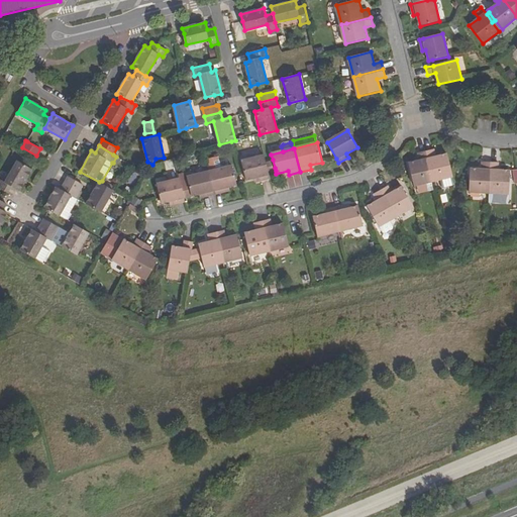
[(426,151),(433,181),(441,180),(452,177),(450,166),(447,153),(436,157),(433,149),(426,151)]
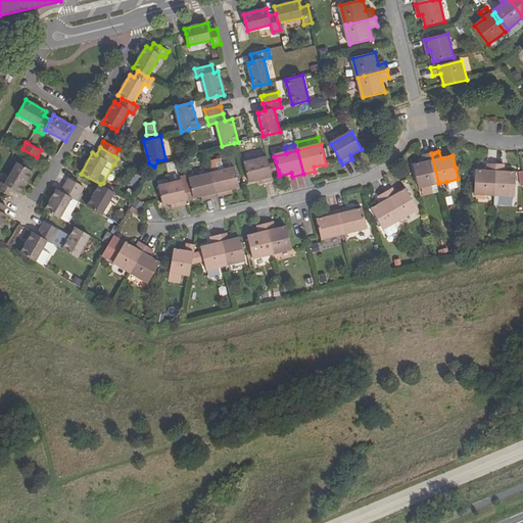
[(417,177),(420,188),(438,183),(431,153),(424,154),(425,162),(414,164),(417,177)]
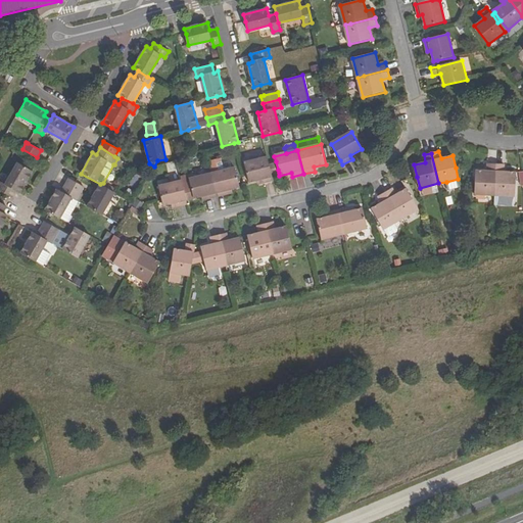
[(244,162),(248,183),(260,180),(262,184),(273,181),(271,175),(271,172),(269,163),(267,157),(244,162)]
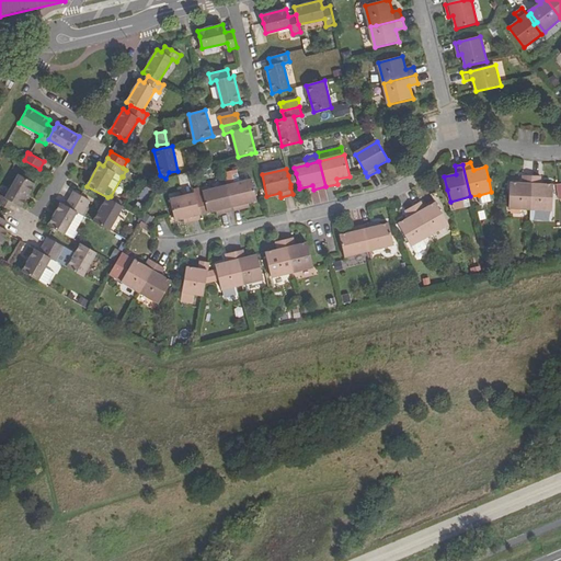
[(225,174),(228,186),(233,212),(244,208),(243,205),(256,202),(256,198),(251,180),(239,183),(237,171),(225,174)]
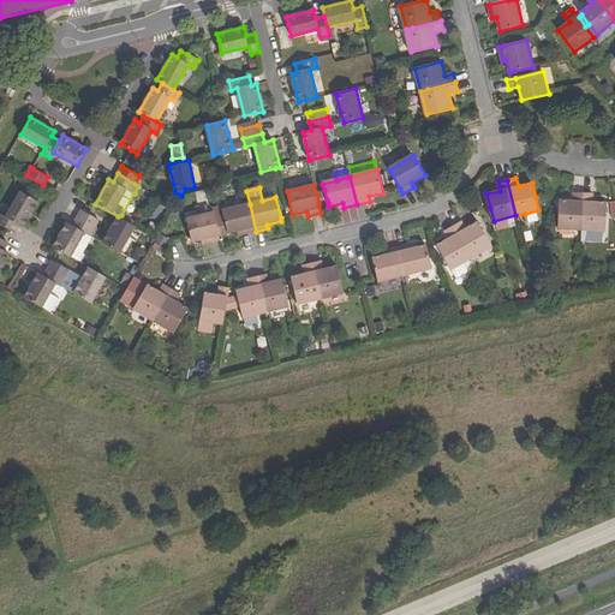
[(327,199),(324,190),(316,192),(318,202),(327,199)]
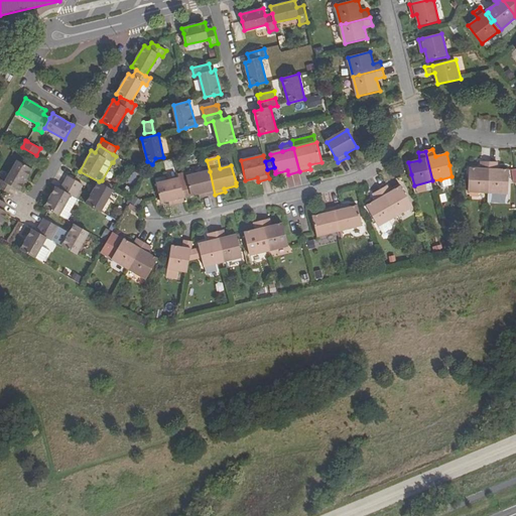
[(0,187),(11,195),(15,187),(19,190),(31,169),(17,160),(5,182),(0,178),(0,187)]
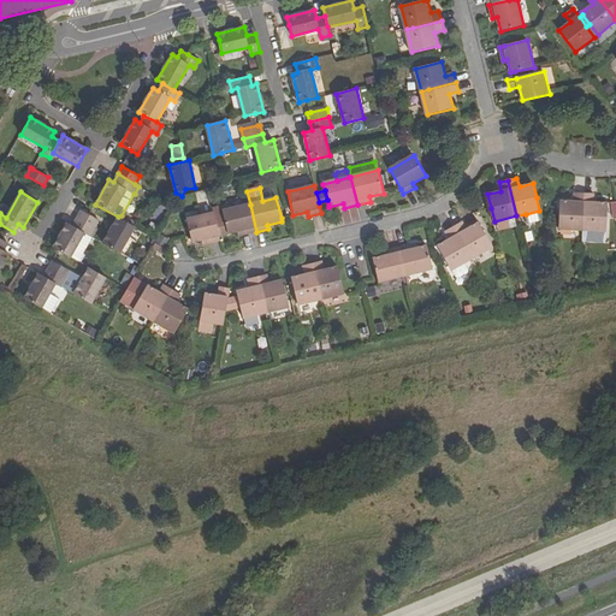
[(561,200),(560,229),(582,230),(584,193),(575,193),(574,201),(561,200)]
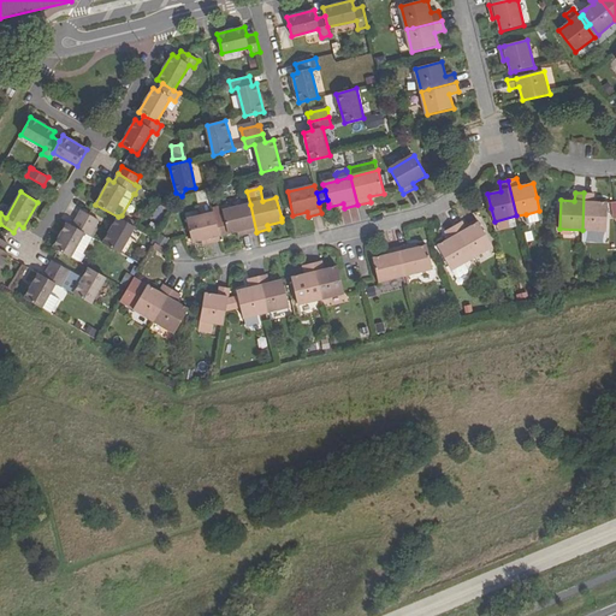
[(584,193),(582,230),(608,231),(608,203),(594,202),(594,193),(584,193)]
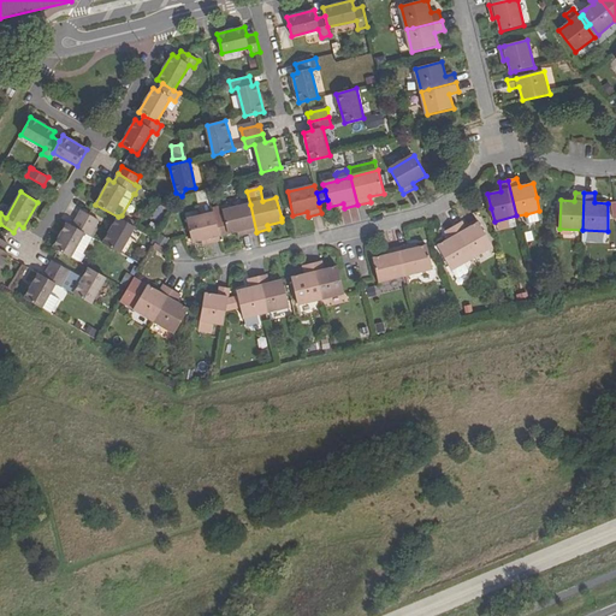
[(219,234),(227,231),(229,235),(242,231),(243,236),(256,232),(250,205),(223,211),(214,212),(219,234)]
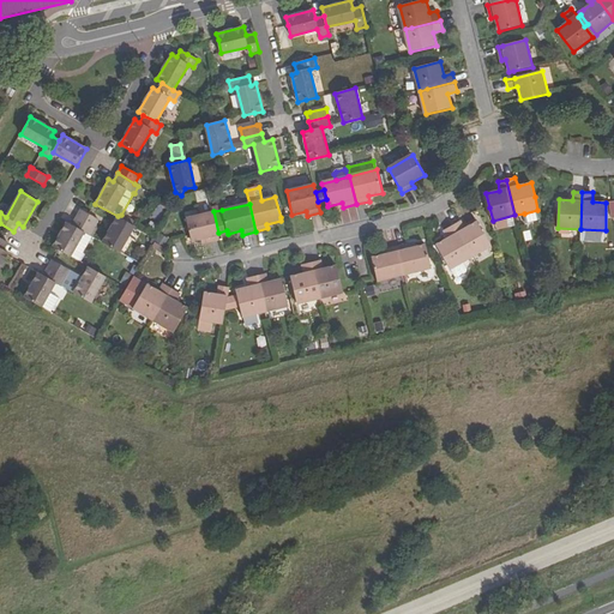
[(76,217),(94,227),(98,218),(89,214),(80,209),(76,217)]
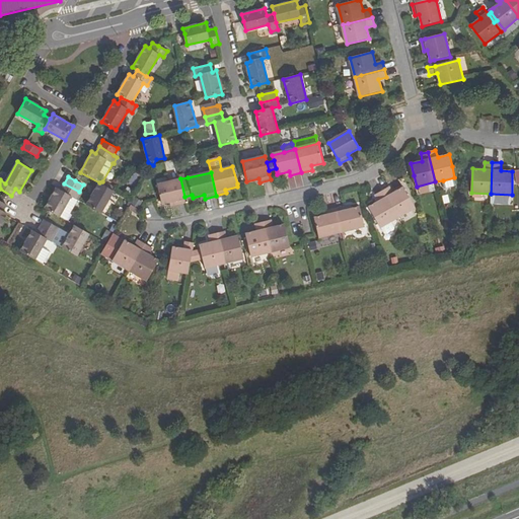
[(456,186),(454,177),(443,180),(445,189),(456,186)]
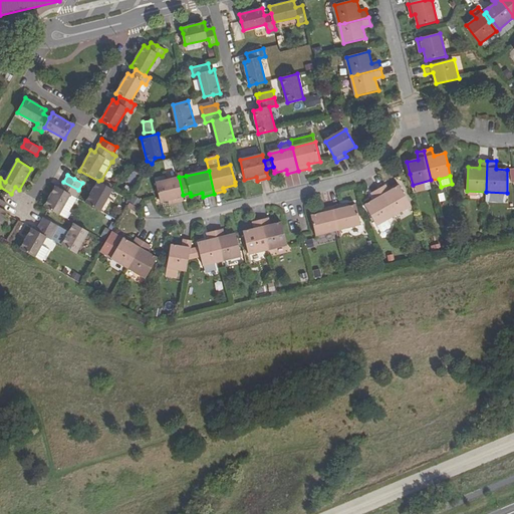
[(160,198),(161,203),(172,200),(174,204),(184,201),(183,195),(179,177),(157,183),(160,198)]
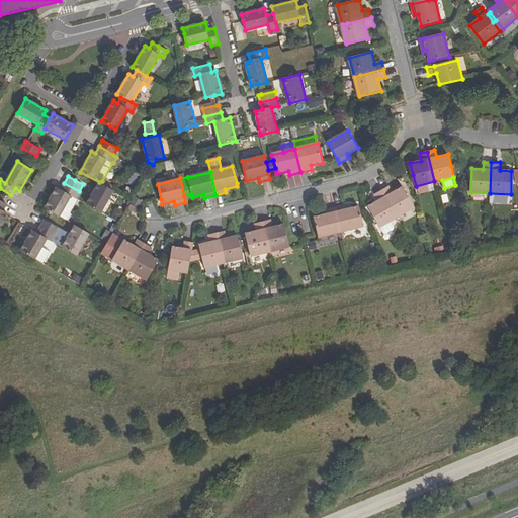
[(86,204),(101,212),(113,190),(99,182),(86,204)]
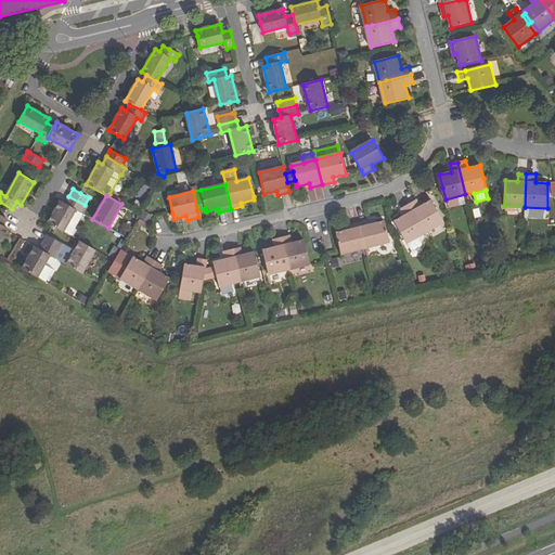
[(84,215),(80,213),(85,205),(68,196),(65,204),(61,201),(48,222),(52,226),(64,232),(72,236),(84,215)]
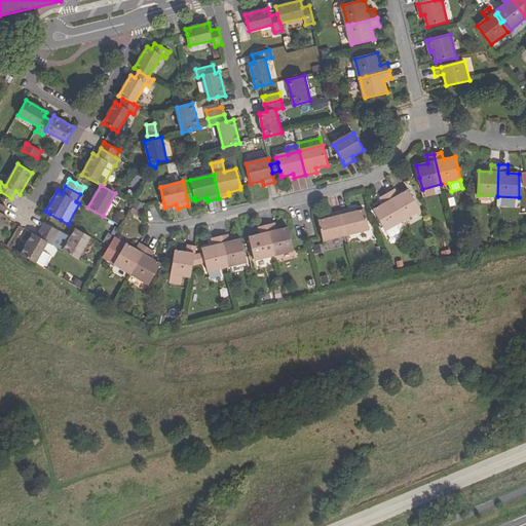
[(388,193),(404,220),(421,211),(409,189),(399,195),(395,190),(388,193)]
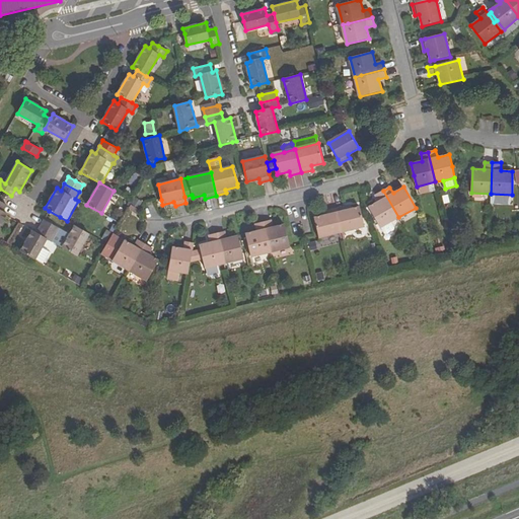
[(369,208),(381,228),(391,221),(398,217),(383,191),(376,196),(379,202),(369,208)]
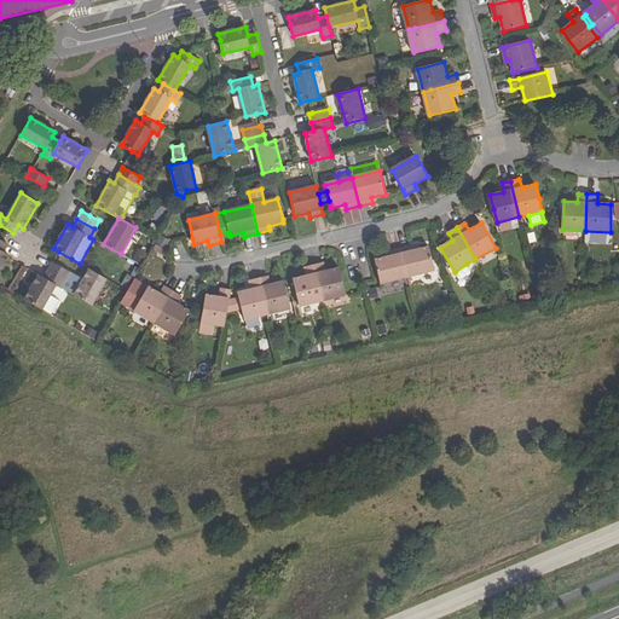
[(401,249),(408,277),(434,271),(429,250),(429,247),(415,250),(414,247),(401,249)]
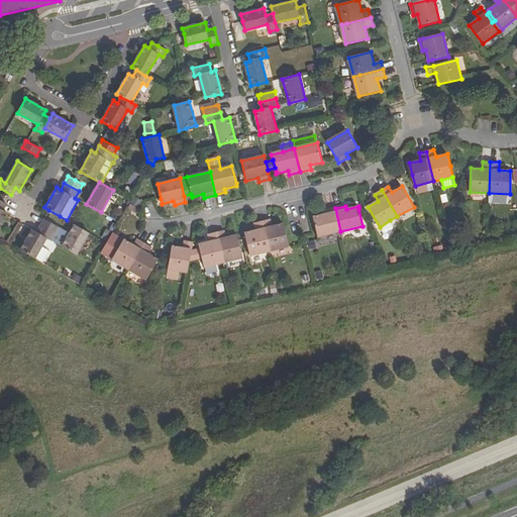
[(313,217),(318,236),(340,231),(335,208),(324,211),(325,215),(313,217)]
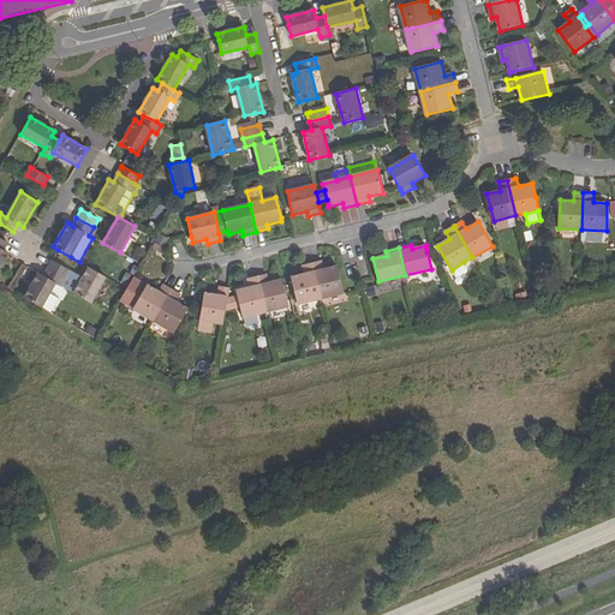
[(91,304),(106,278),(89,268),(82,279),(70,270),(52,261),(48,268),(65,279),(60,286),(73,293),(91,304)]
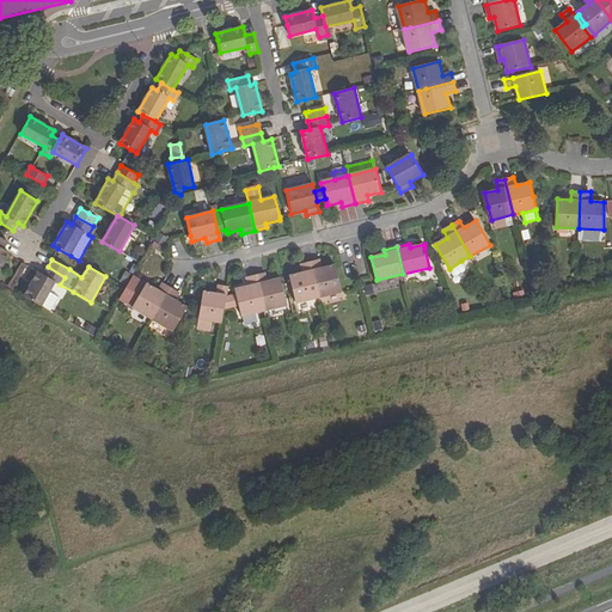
[(311,262),(320,298),(343,292),(336,265),(322,268),(320,259),(311,262)]
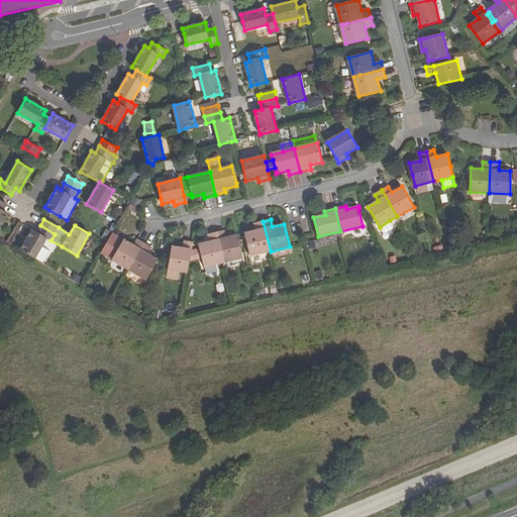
[(390,220),(380,227),(383,232),(386,233),(392,229),(393,226),(390,220)]
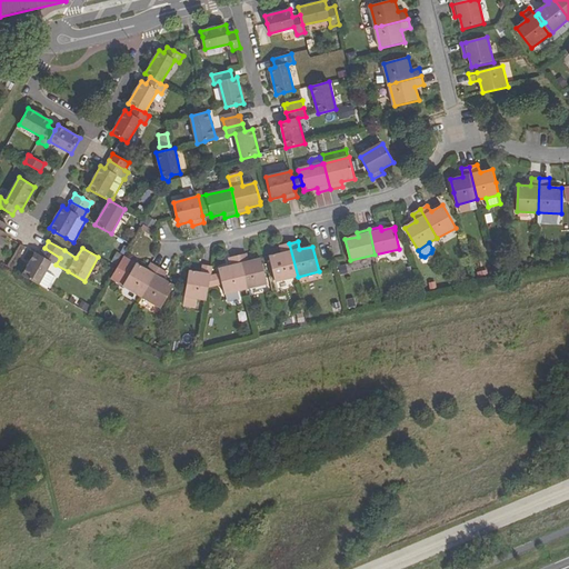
[(8,267),(39,285),(47,272),(52,261),(56,265),(60,258),(45,248),(40,255),(26,247),(21,243),(8,267)]
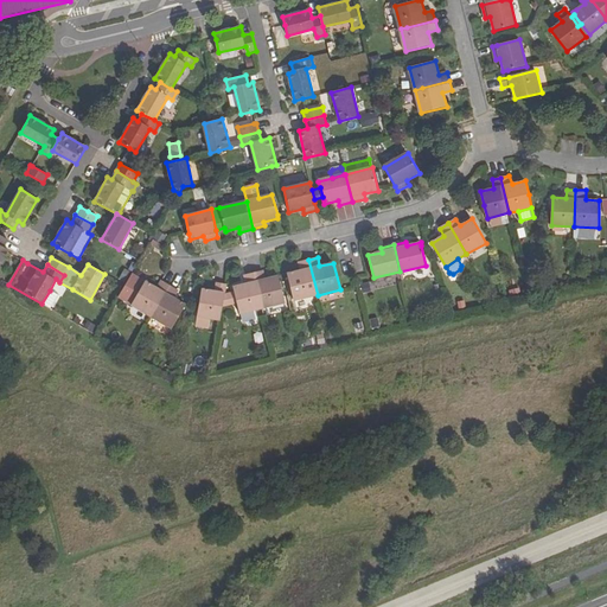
[(287,274),(294,301),(318,295),(308,260),(299,262),(301,270),(287,274)]
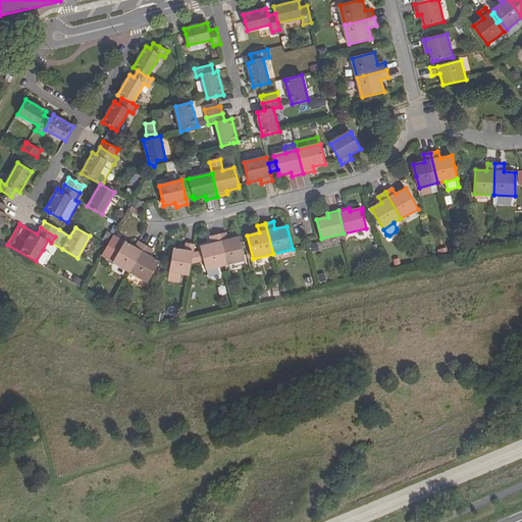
[(218,235),(225,265),(246,261),(240,238),(228,240),(226,232),(218,235)]
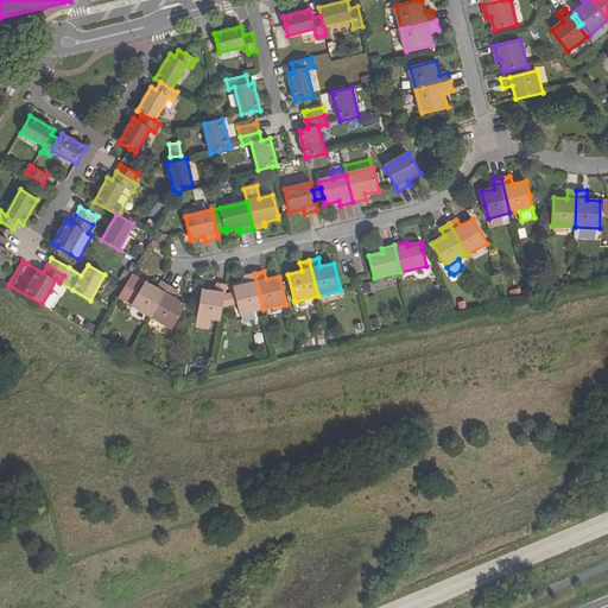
[(238,303),(240,315),(263,309),(254,273),(246,276),(247,284),(234,287),(234,290),(235,293),(238,303)]
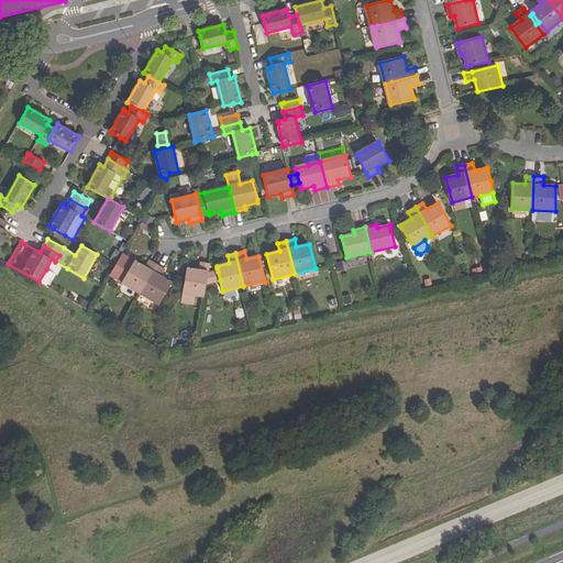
[(110,276),(141,295),(157,265),(151,261),(146,267),(123,254),(110,276)]
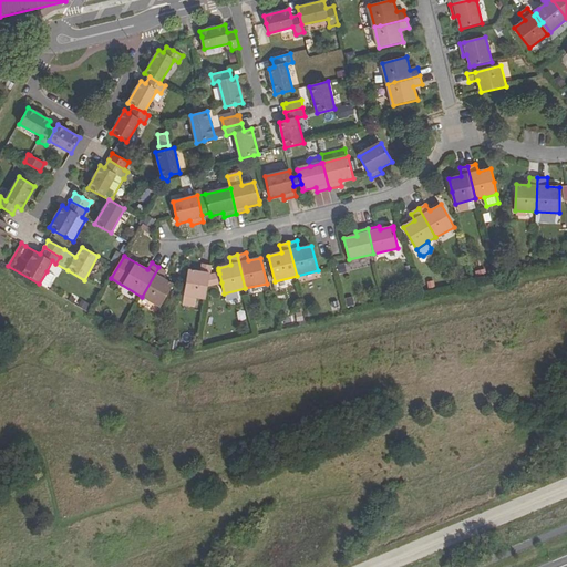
[(188,269),(183,305),(195,307),(196,298),(206,299),(208,286),(209,276),(210,272),(212,266),(203,264),(202,271),(188,269)]
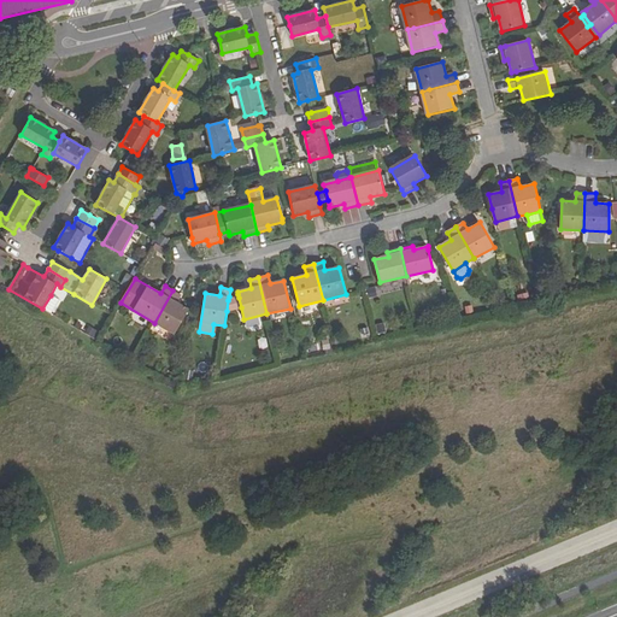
[(154,323),(175,334),(189,310),(177,303),(181,295),(172,291),(154,323)]
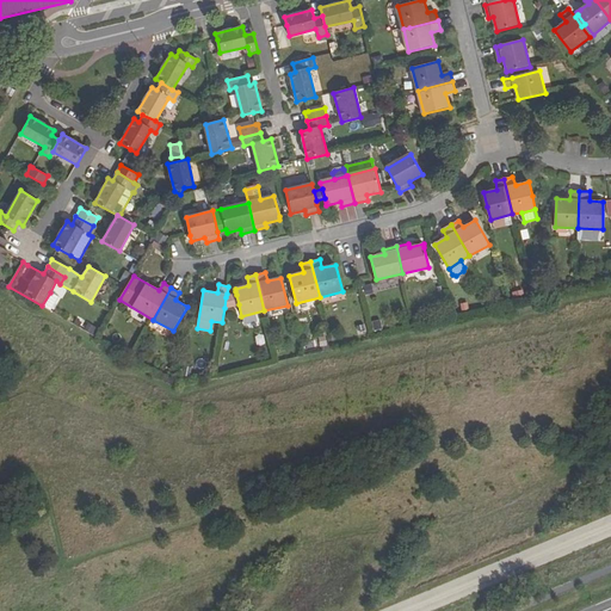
[(59,297),(50,292),(42,306),(50,312),(59,297)]
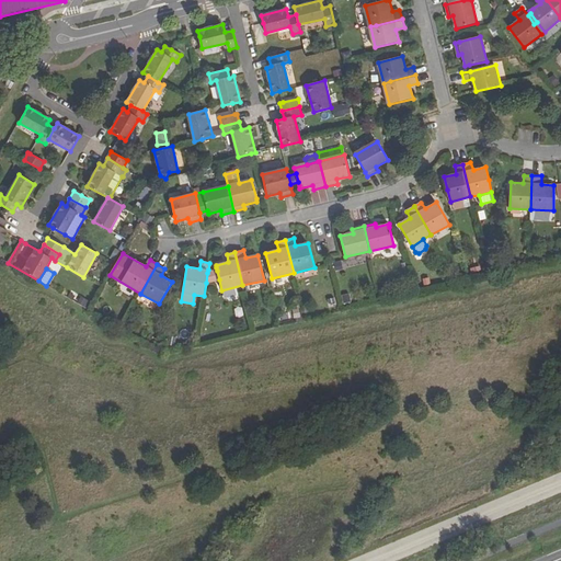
[(219,279),(217,271),(207,273),(206,283),(219,279)]
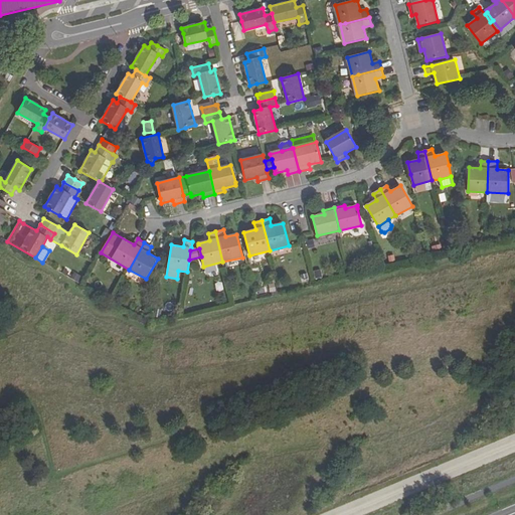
All buildings are outlined.
